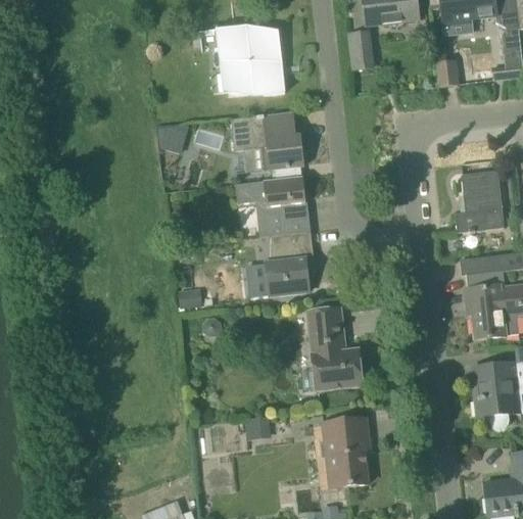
[(419,19),(417,0),(363,0),(366,26),(419,19)]
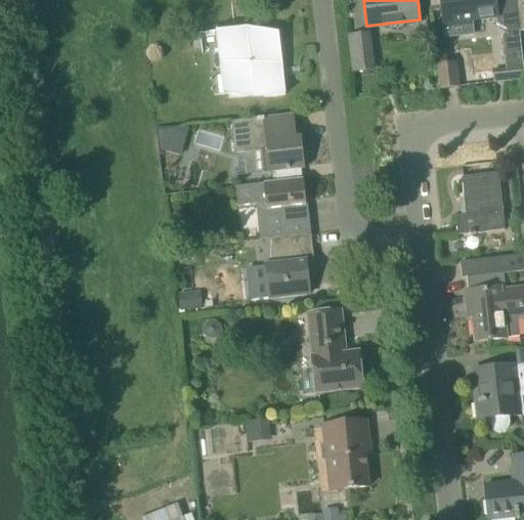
[(501,35),(506,67),(493,68),(495,80),(523,76),(523,71),(523,65),(519,29),(516,0),(442,0),(444,20),(496,14),(497,23),(507,27),(501,35)]
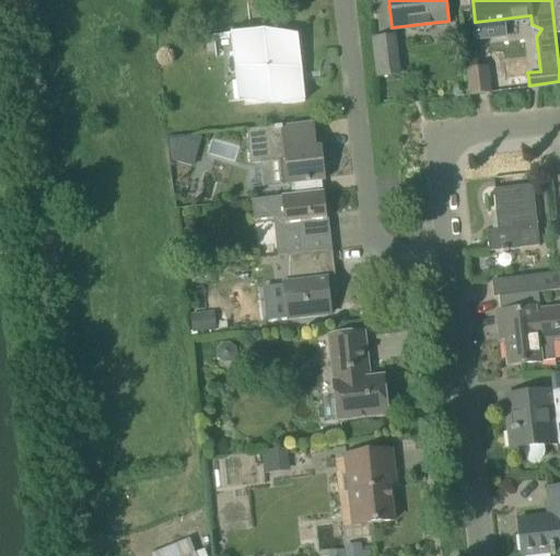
[(231,31),(235,69),(242,69),(245,96),(281,93),(282,101),(305,97),(298,33),(270,35),(269,26),(231,31)]
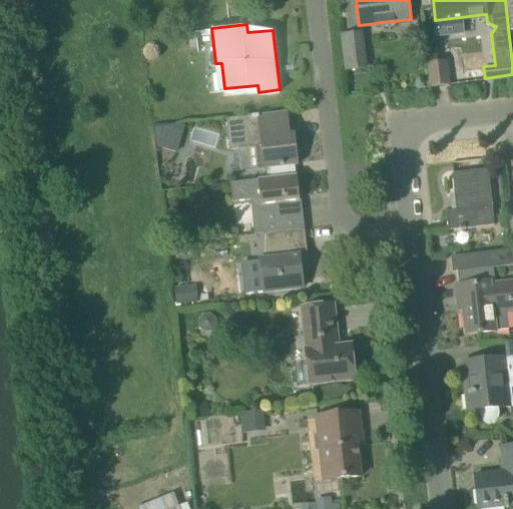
[(366,65),(362,31),(342,33),(346,67),(366,65)]
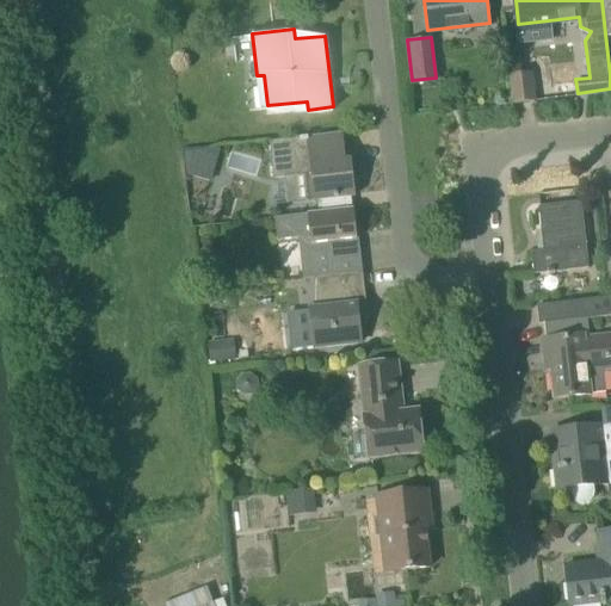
[(535,98),(531,69),(510,72),(512,100),(518,100),(532,98),(535,98)]
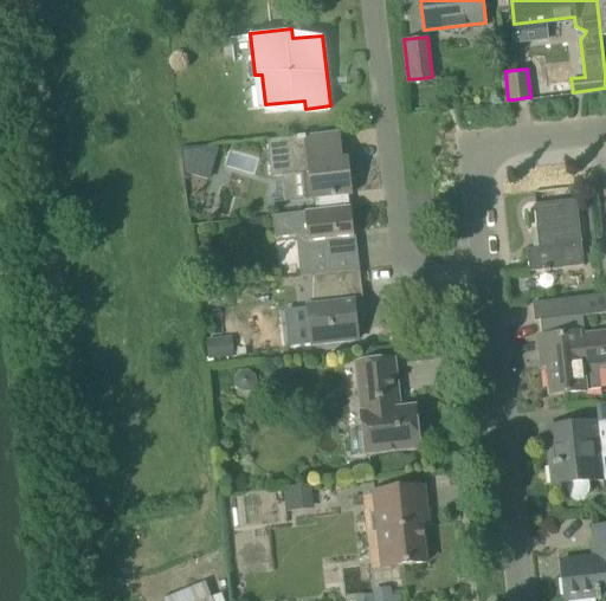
[(283,172),(287,199),(352,192),(347,156),(343,157),(340,129),(268,136),(272,173),(283,172)]
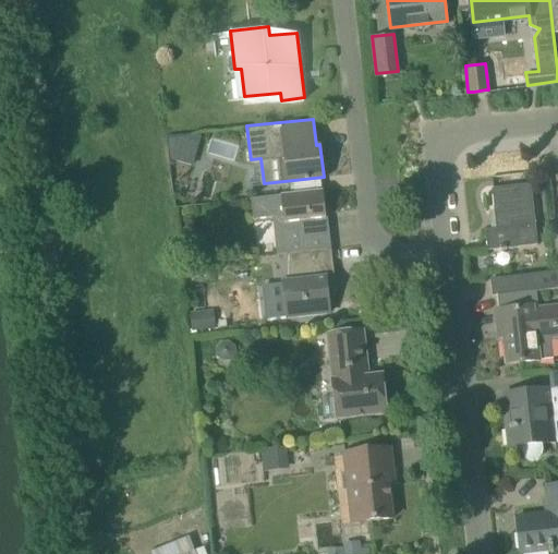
[(193,163),(202,134),(196,132),(169,135),(172,157),(193,163)]
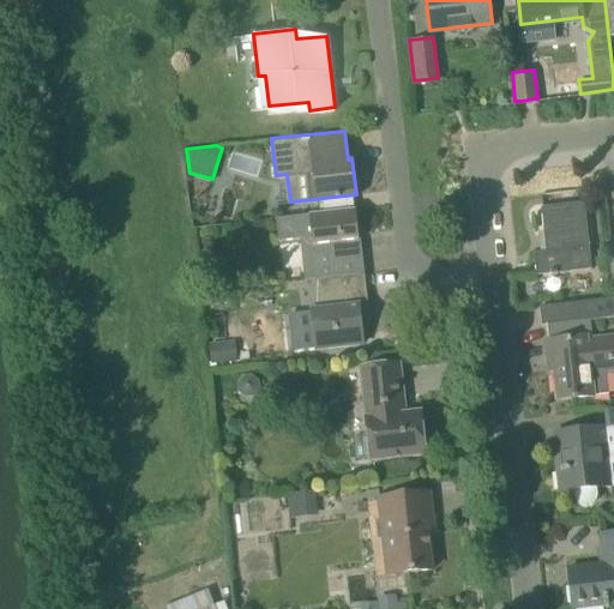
[(536,272),(591,266),(584,200),(541,204),(546,249),(534,251),(536,272)]
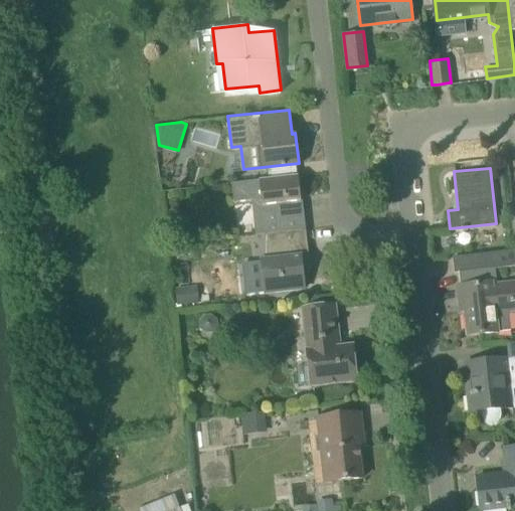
[(234,200),(251,198),(255,232),(263,231),(306,226),(302,197),(300,198),(298,173),(232,180),(234,200)]
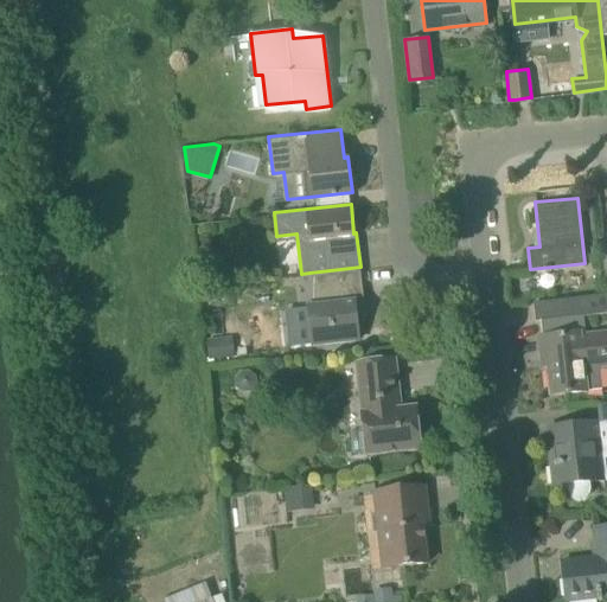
[(310,305),(314,341),(358,337),(355,301),(364,300),(360,267),(310,273),(313,303),(310,305)]
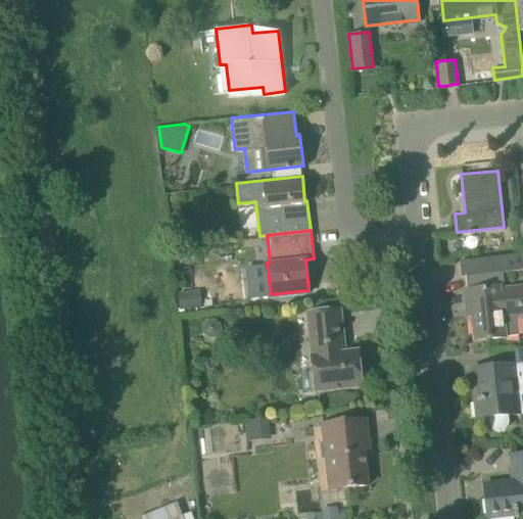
[(522,258),(522,251),(480,256),(460,258),(462,275),(466,274),(503,270),(522,268),(522,258)]
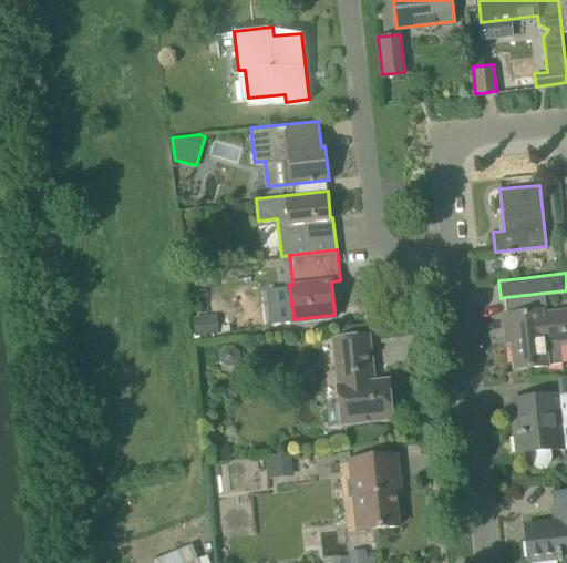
[(514,367),(548,362),(562,361),(559,340),(566,339),(566,307),(547,309),(545,293),(505,297),(507,313),(502,313),(504,329),(509,329),(511,341),(514,367)]
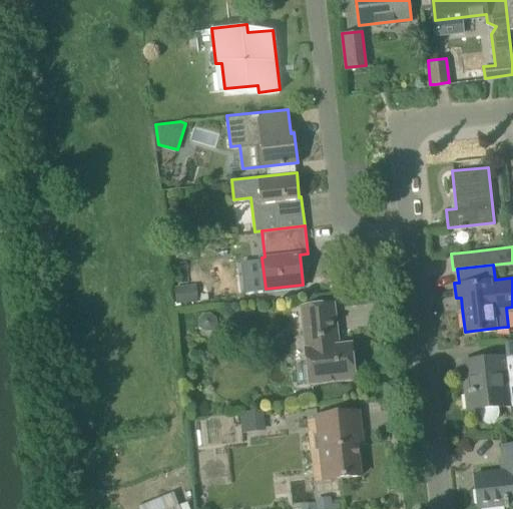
[(195,283),(175,285),(177,302),(197,299),(195,283)]
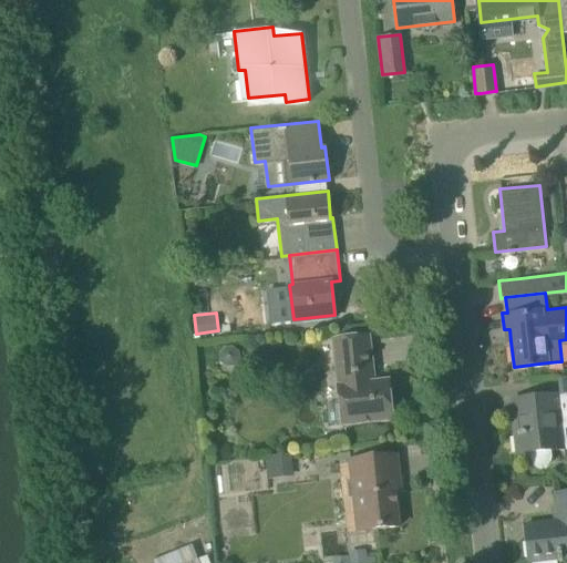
[(331,337),(341,423),(393,418),(389,378),(374,379),(369,334),(331,337)]
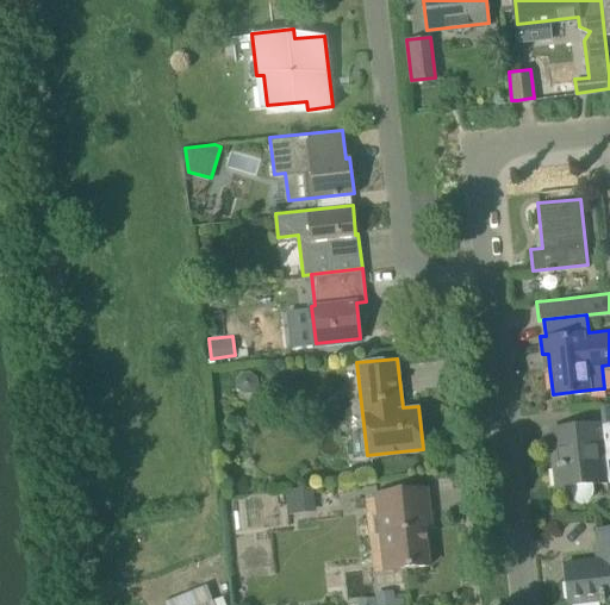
[(241,372),(236,378),(236,386),(243,392),(251,391),(257,385),(256,375),(249,370),(241,372)]
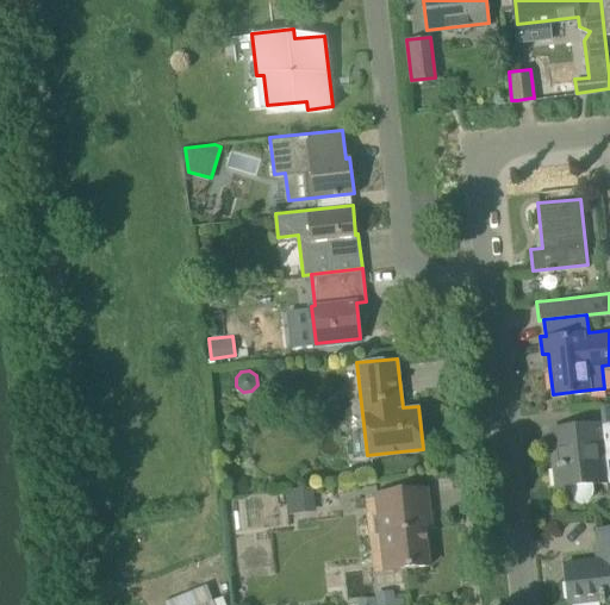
[(554,462),(556,485),(571,484),(571,491),(573,496),(578,499),(584,500),(589,498),(592,493),(593,487),(592,481),(608,479),(605,457),(609,456),(609,404),(609,411),(609,420),(604,422),(555,426),(559,462),(554,462)]
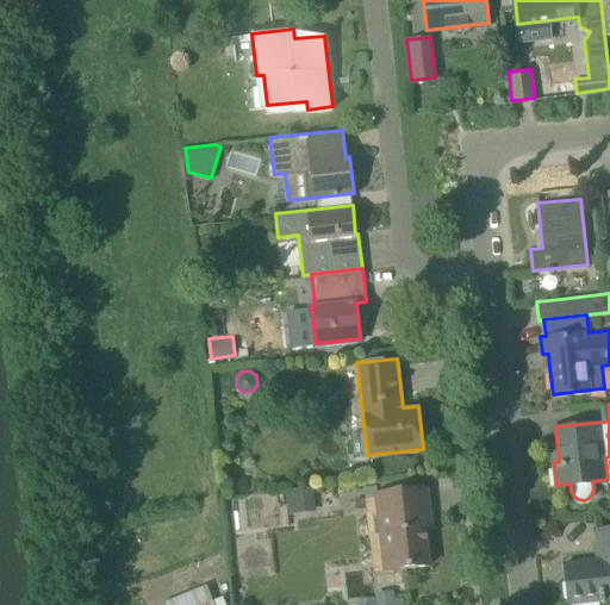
[(288,512),(316,509),(313,485),(286,487),(288,512)]
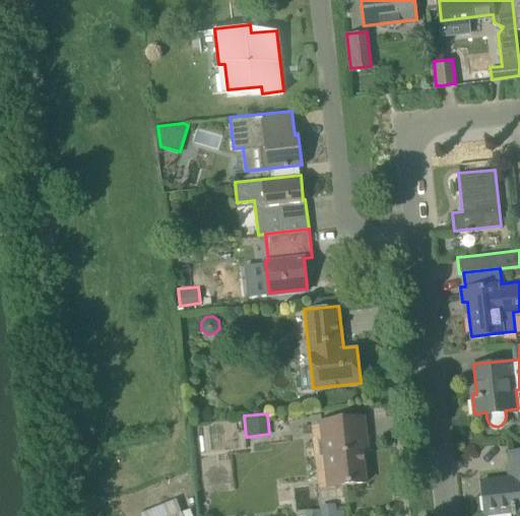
[(321,420),(323,439),(330,438),(335,484),(366,480),(361,434),(366,434),(364,415),(321,420)]
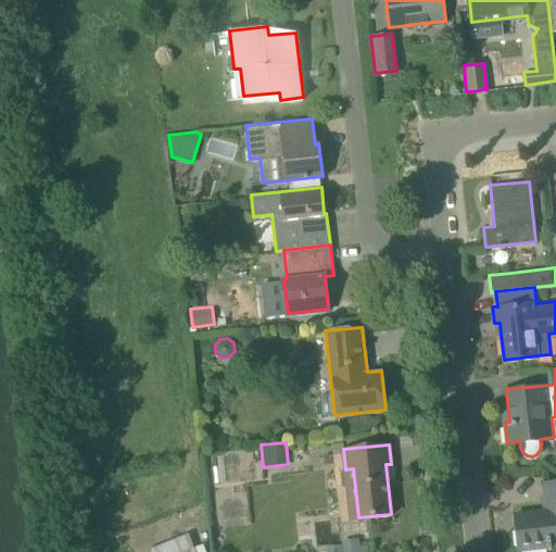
[(519,549),(534,548),(534,546),(546,544),(546,546),(550,546),(550,540),(555,538),(555,481),(543,483),(546,509),(515,512),(519,549)]
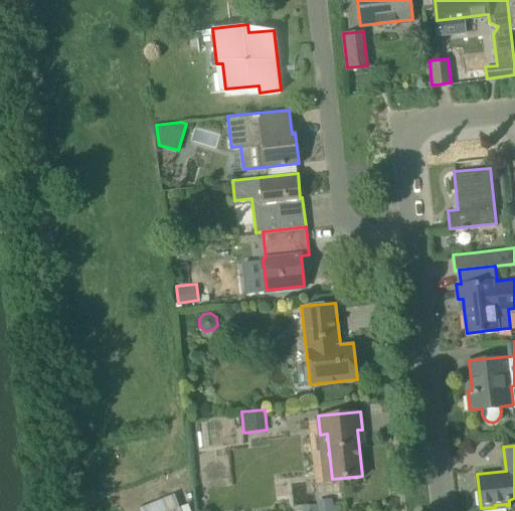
[(139,507),(140,510),(191,510),(188,502),(179,506),(174,493),(139,507)]
